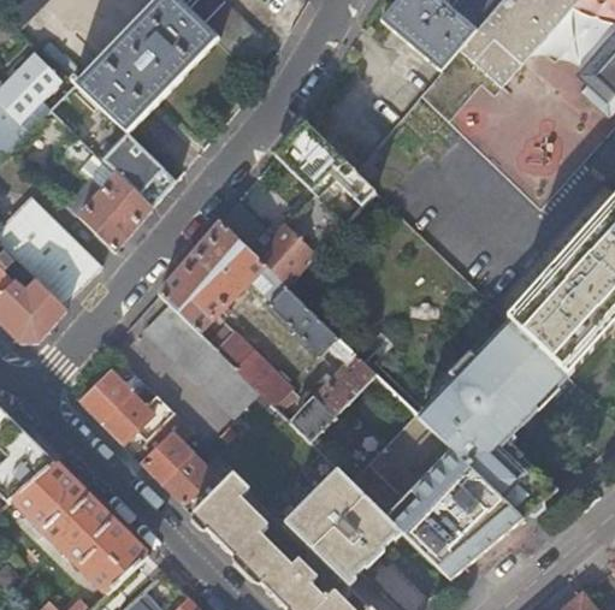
[(0,11),(17,27),(42,0),(0,0),(0,11)]
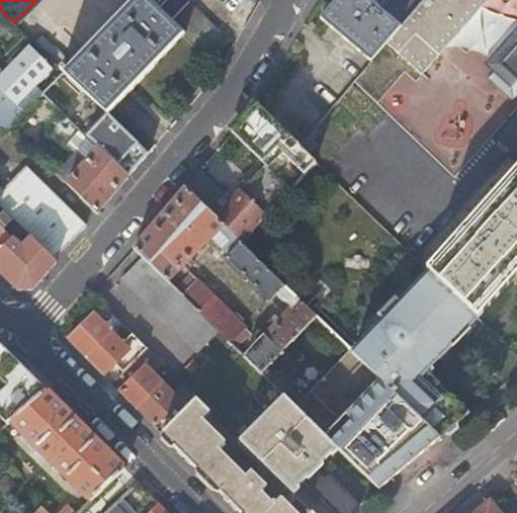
[(127,91),(183,32),(149,0),(128,0),(83,48),(72,60),(66,67),(63,64),(67,55),(41,30),(32,40),(63,69),(82,88),(107,111),(115,103),(120,97),(127,91)]
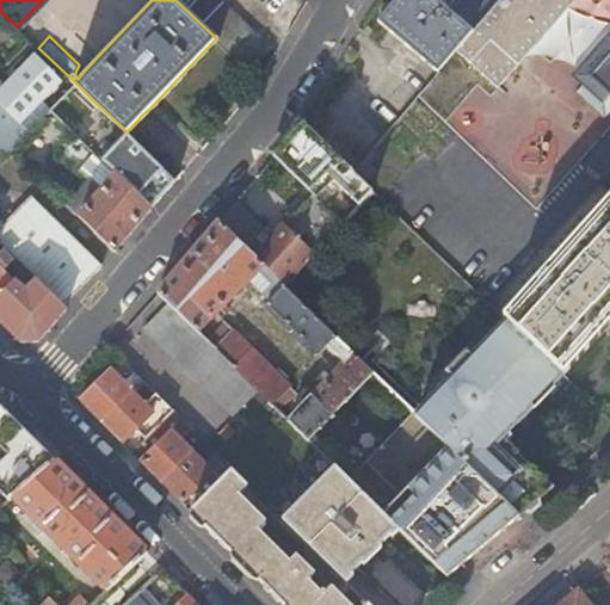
[(176,0),(216,38),(248,69),(270,48),(220,0),(176,0)]
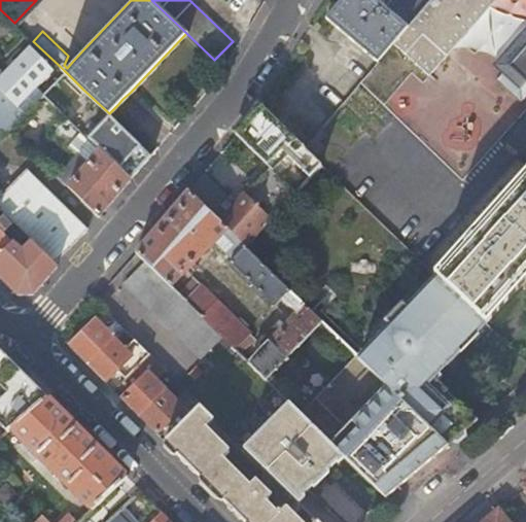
[(339,0),(327,13),(378,57),(394,39),(426,0),(388,0),(386,2),(383,0),(339,0)]
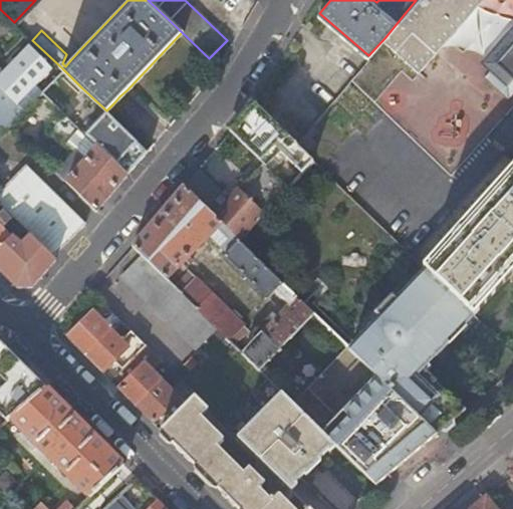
[(412,31),(435,52),(482,0),(512,0),(512,40),(492,64),(512,83),(512,0),(416,0),(385,38),(396,48),(412,31)]
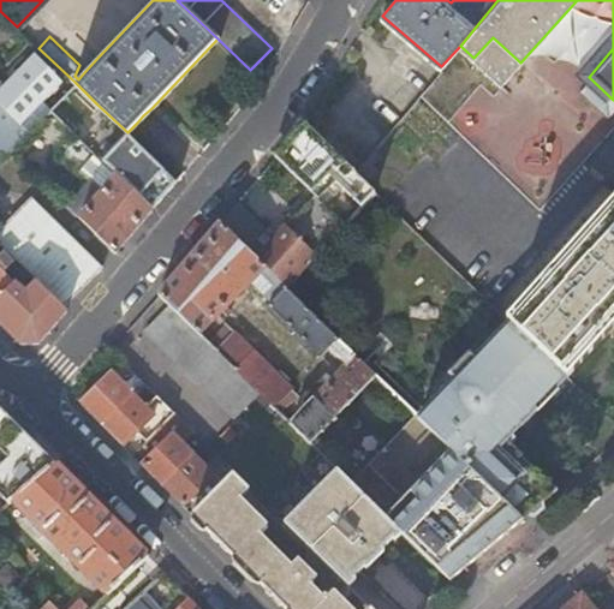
[(520,63),(493,37),(474,58),(502,83),(506,79),(512,85),(526,69),(520,63)]
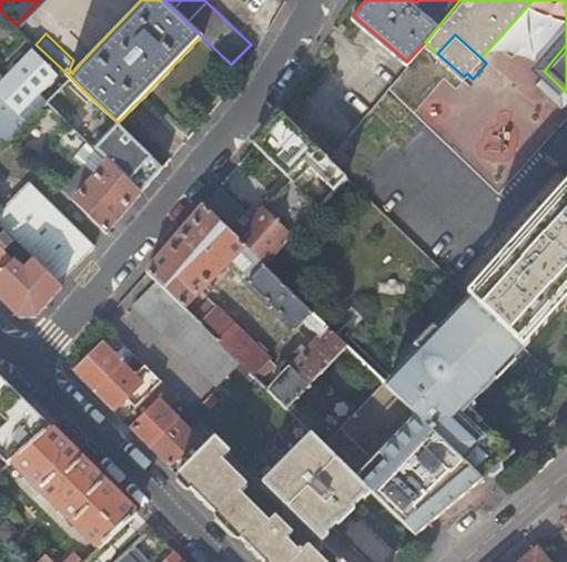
[(0,91),(20,112),(58,73),(31,47),(3,77),(0,73),(0,91)]
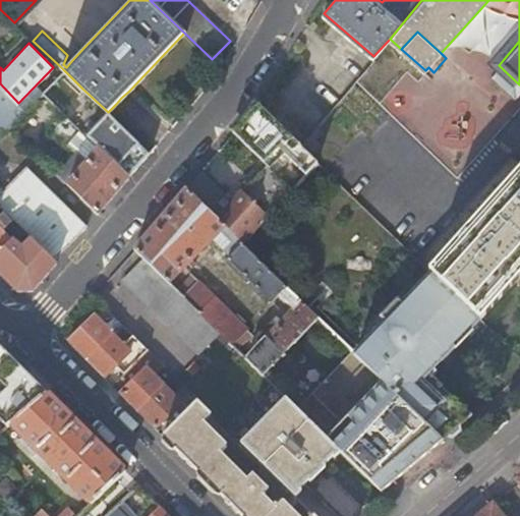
[(62,109),(82,89),(63,69),(43,91),(61,109),(61,110),(62,109)]
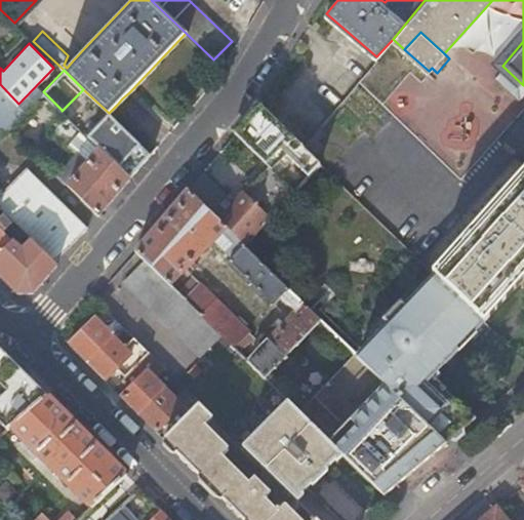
[(18,104),(0,84),(0,127),(5,132),(25,111),(18,104)]
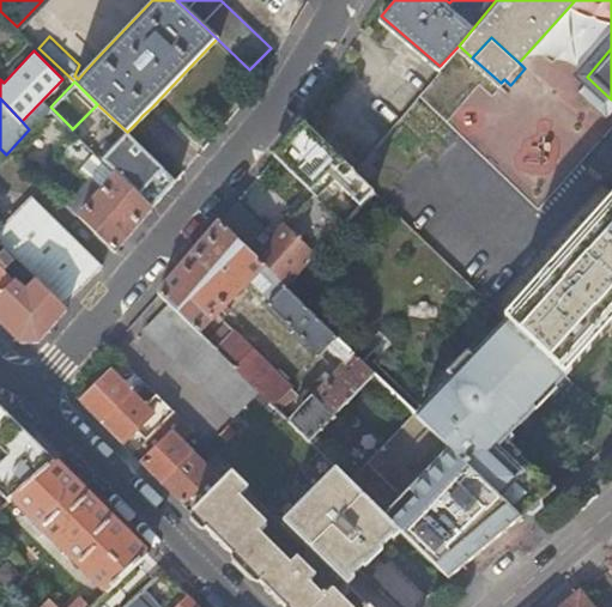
[(286,163),(308,183),(337,150),(315,128),(303,143),(296,151),(285,141),(276,152),(286,163)]
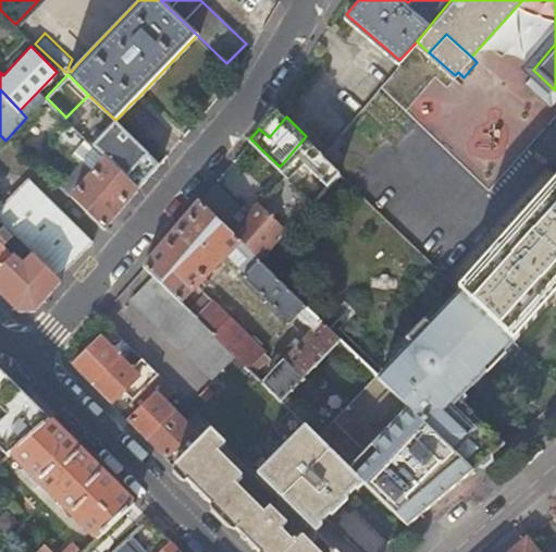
[(133,137),(115,120),(110,126),(127,143),(133,137)]
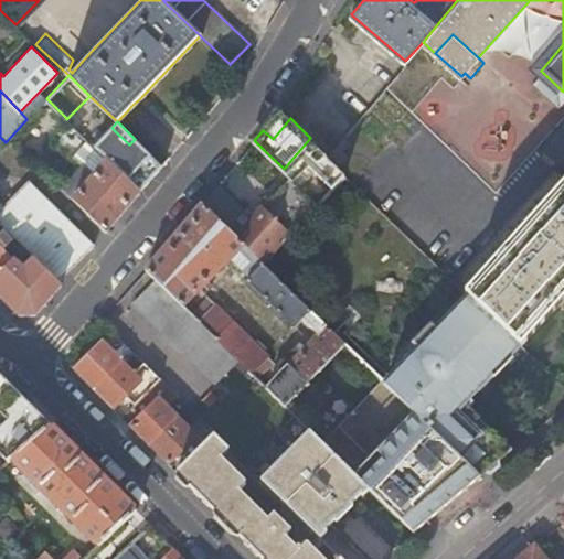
[(343,133),(327,153),(326,154),(336,164),(348,152),(342,147),(350,139),(343,133)]
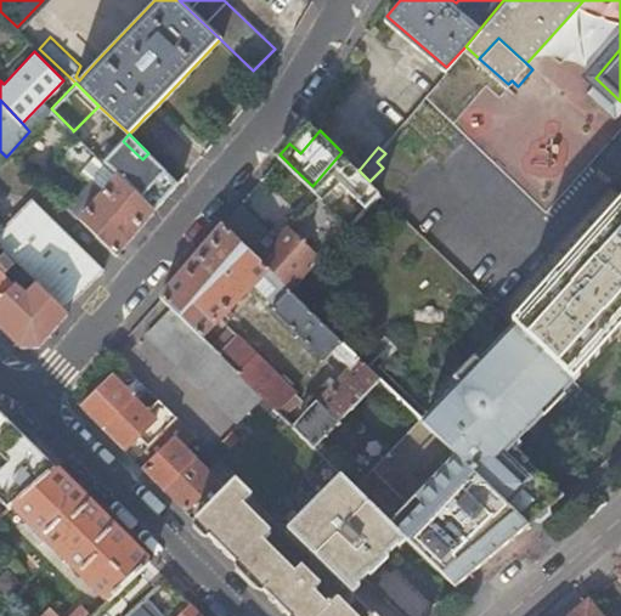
[(117,254),(156,208),(99,153),(83,170),(92,179),(68,205),(90,227),(117,254)]
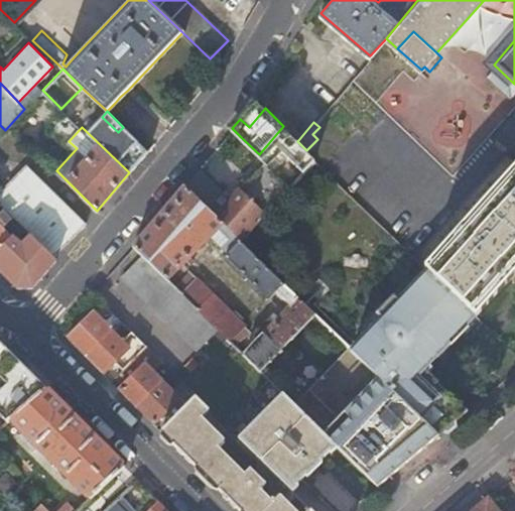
[(135,165),(147,150),(123,127),(118,132),(107,143),(133,168),(135,165)]
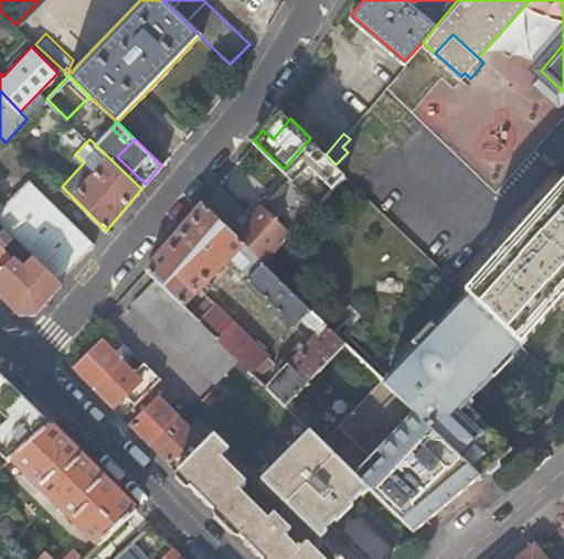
[(245,149),(237,159),(262,182),(284,169),(264,150),(254,140),(245,149)]
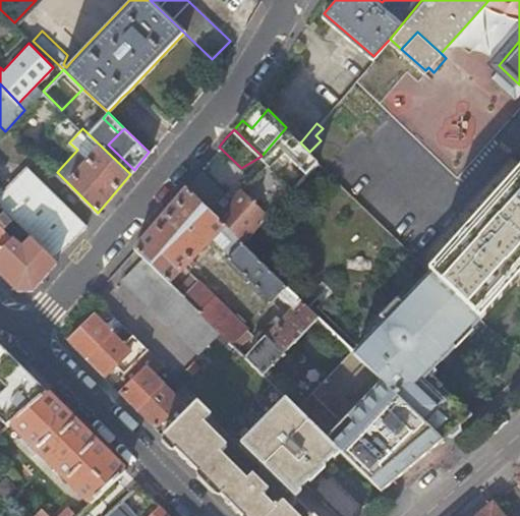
[(0,182),(15,166),(0,151),(0,182)]
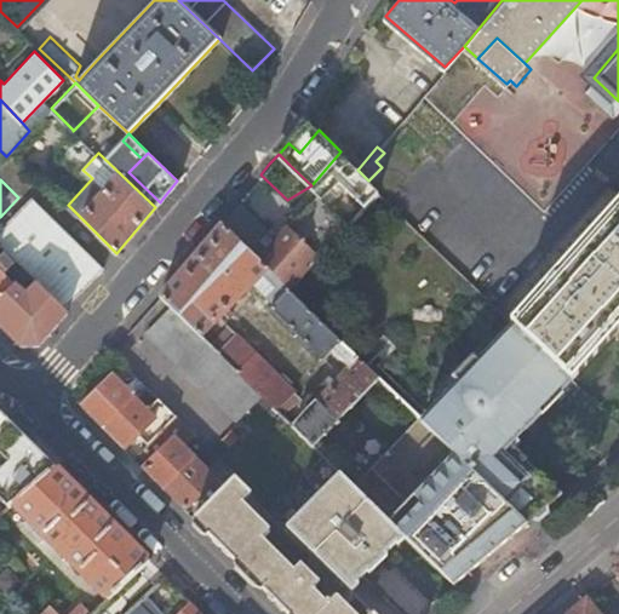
[(513,320),(571,376),(618,320),(618,196),(510,317),(513,320)]
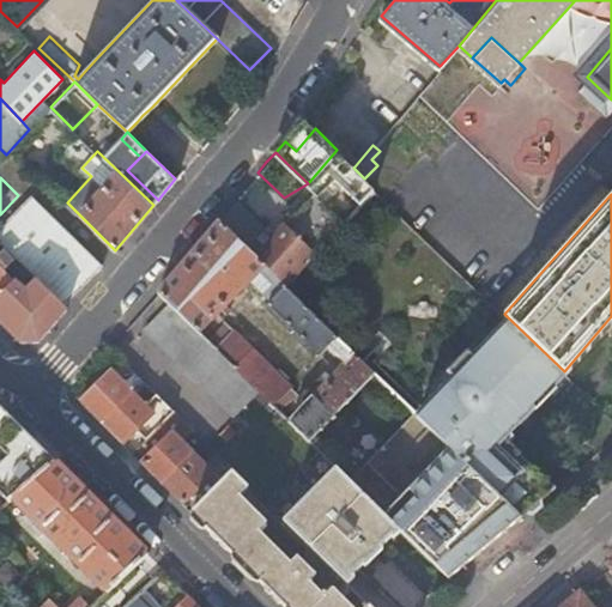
[(37,277),(65,303),(82,285),(91,275),(103,263),(31,195),(0,228),(0,241),(5,246),(16,256),(28,267),(37,277)]
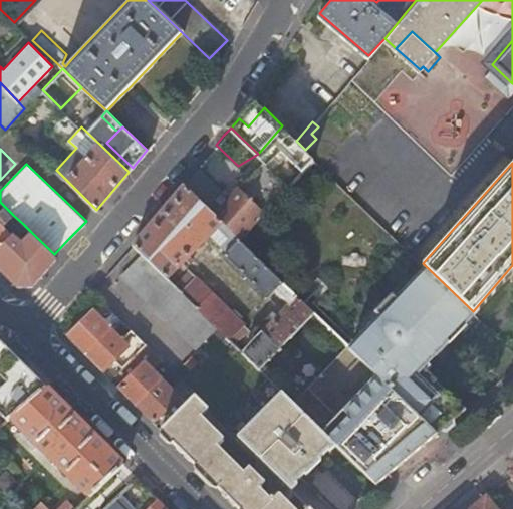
[(270,166),(246,193),(265,211),(289,184),(270,166)]
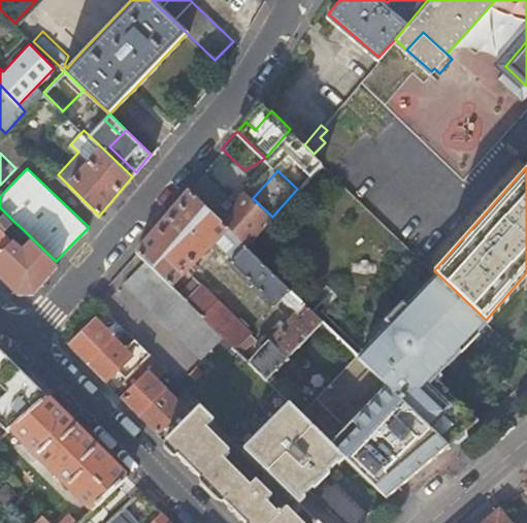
[(162,219),(135,251),(144,259),(170,285),(190,264),(194,268),(198,263),(194,260),(215,238),(234,257),(231,260),(276,304),(282,298),(296,312),(249,361),(265,378),(310,330),(321,319),(322,318),(246,246),(248,244),(221,217),(190,187),(162,219)]
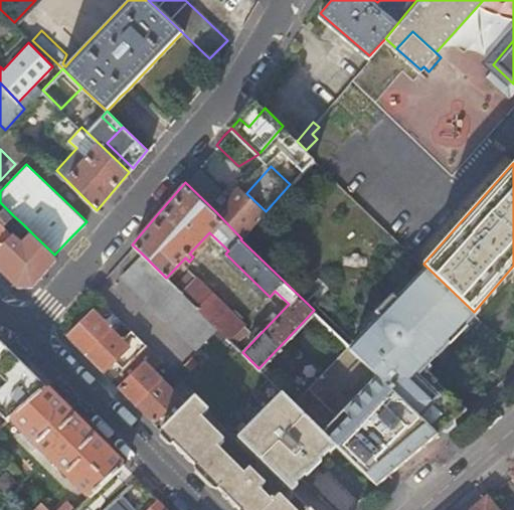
[(226,198),(215,211),(241,238),(254,223),(266,211),(246,193),(238,185),(226,198)]
